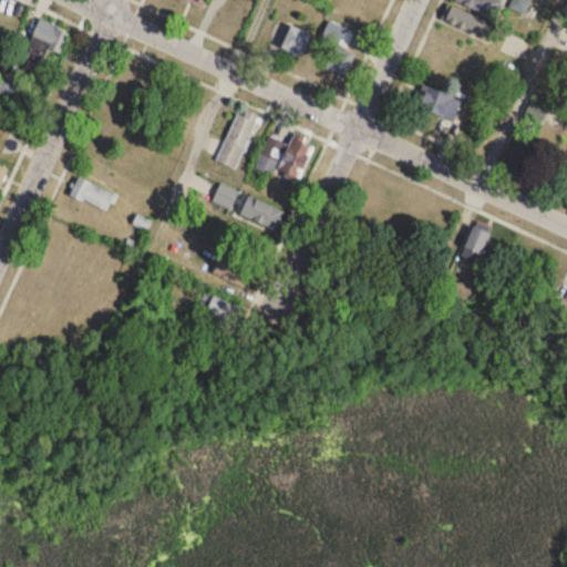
[(454,0),(494,19),(503,1),(501,0),(454,0)]
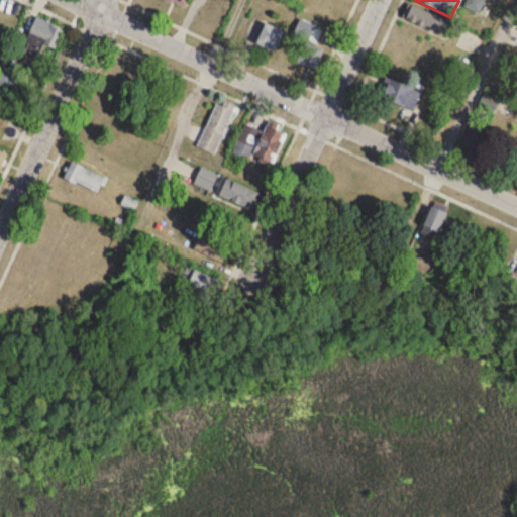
[(404,20),(445,37),(451,21),(410,5),(404,20)]
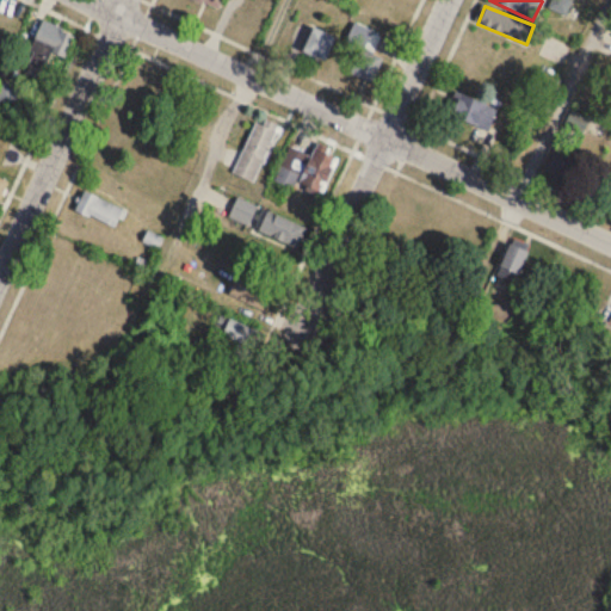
[(63,59),(73,35),(42,22),(31,47),(63,59)]
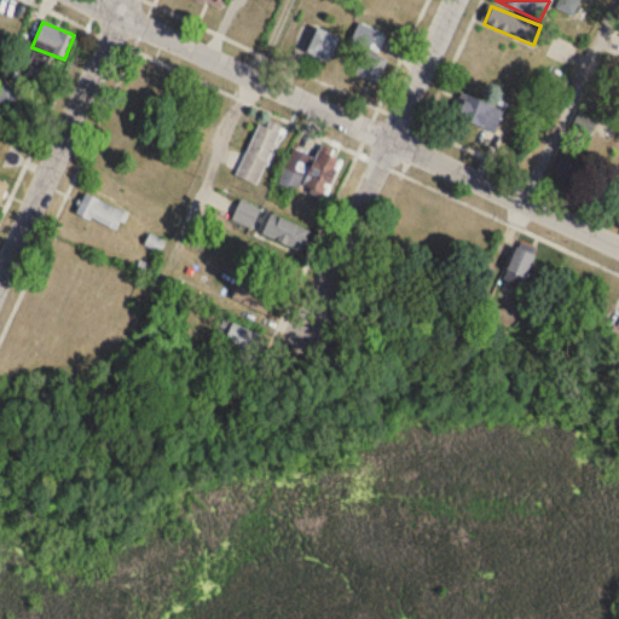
[(339,39),(317,28),(305,52),(328,63),(339,39)]
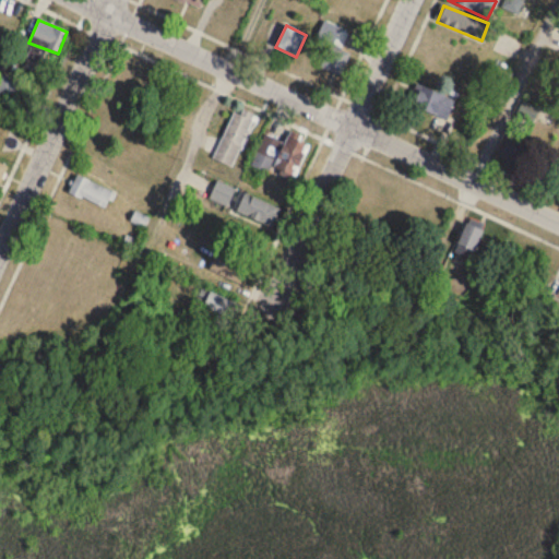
[(340,76),(349,55),(329,46),(320,68),(340,76)]
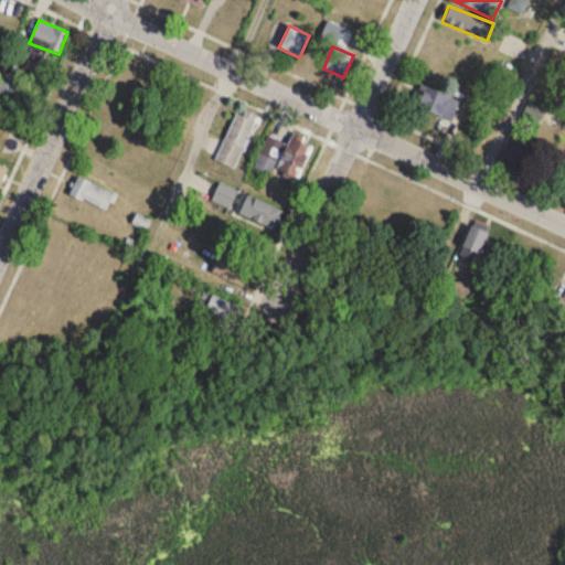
[(413,107),(451,121),(459,100),(422,85),(413,107)]
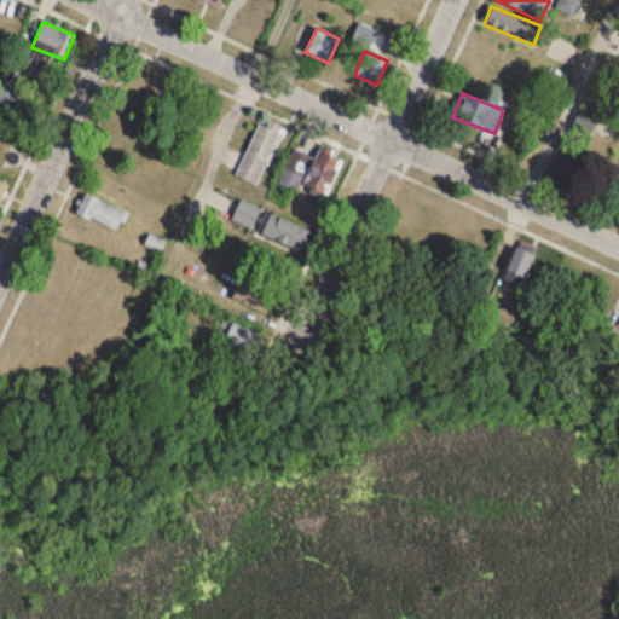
[(597,121),(580,111),(572,127),(590,137),(597,121)]
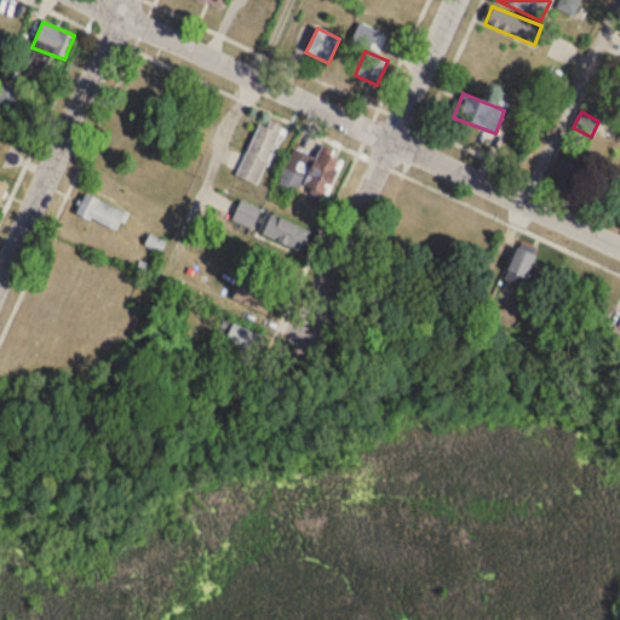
[(236,177),(258,187),(282,130),(259,121),(236,177)]
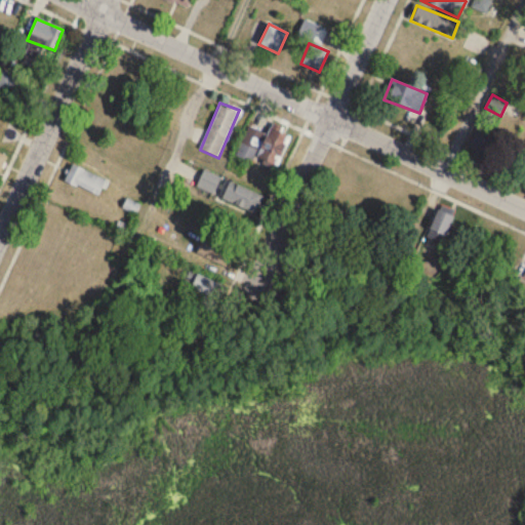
[(275,171),(289,136),(270,128),(268,134),(249,126),(237,155),(275,171)]
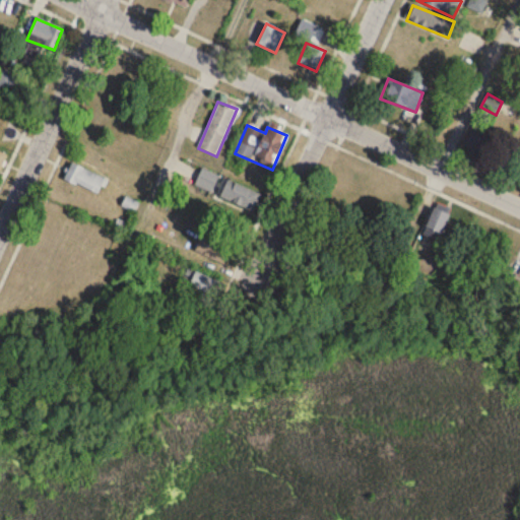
[(106,180),(71,163),(63,179),(98,196),(106,180)]
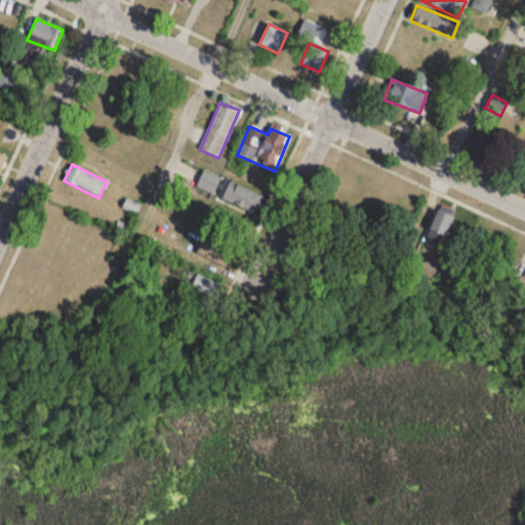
[(263,197),(229,183),(219,201),(254,216),(263,197)]
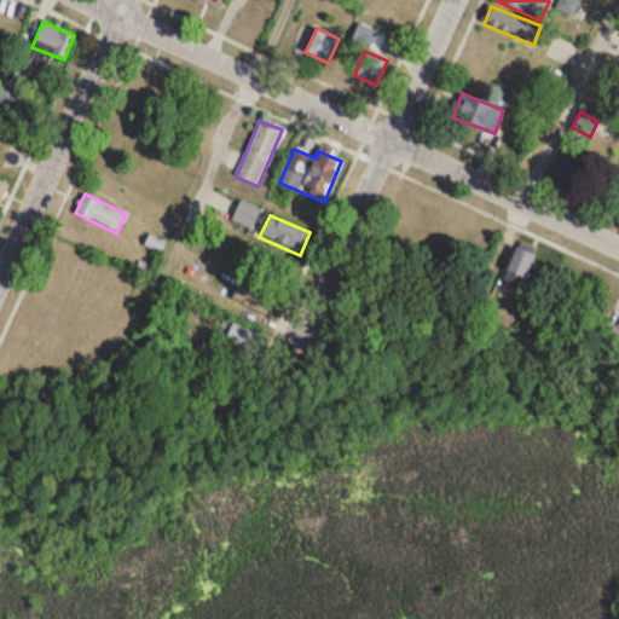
[(519,289),(534,258),(516,249),(502,281),(519,289)]
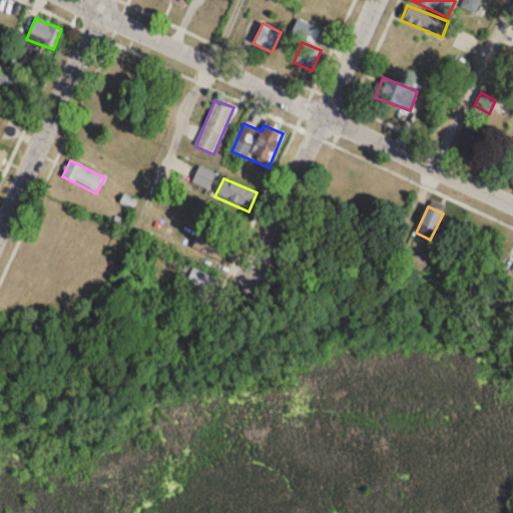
[(230,244),(199,231),(191,249),(222,263),(230,244)]
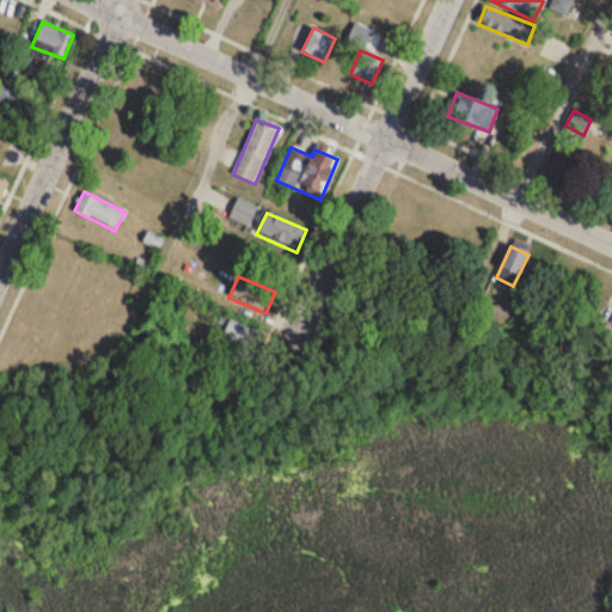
[(252,348),(258,331),(219,318),(213,335),(252,348)]
